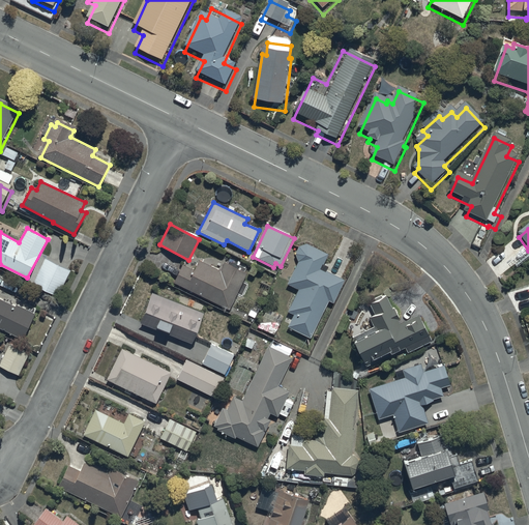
[(311,339),(328,301),(333,303),(344,281),(326,272),(328,268),(323,266),(328,256),(305,244),(304,244),(304,245),(303,245),(302,245),(302,246),(301,246),(300,246),(300,248),(299,248),(299,249),(298,249),(298,250),(297,250),(297,251),(297,252),(296,253),(296,254),(296,255),(296,256),(296,257),(296,258),(296,259),(296,260),(297,260),(297,261),(297,262),(298,262),(287,285),(299,291),(288,313),(294,316),(288,328),(311,339)]
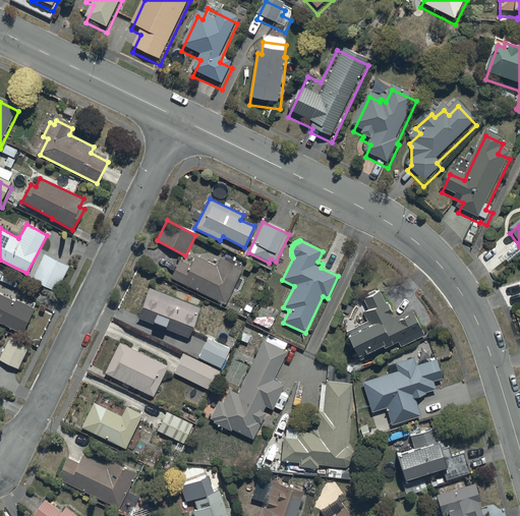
[(69,265),(45,254),(34,279),(58,290),(69,265)]
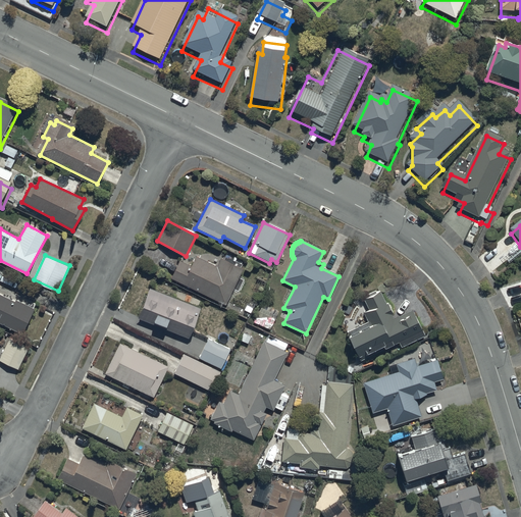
[(179,260),(170,277),(224,306),(244,269),(221,257),(216,266),(196,256),(191,266),(179,260)]
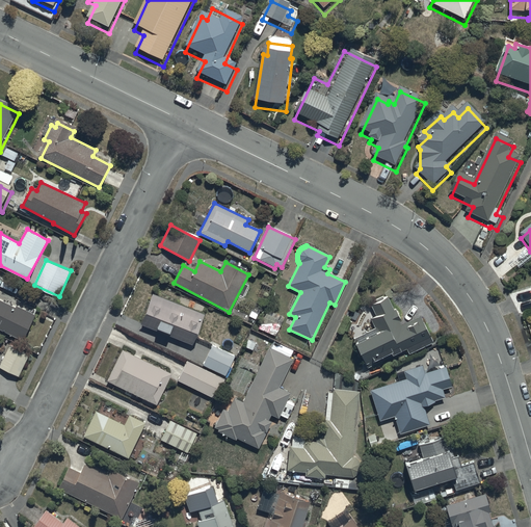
[(153,294),(140,324),(191,345),(205,315),(153,294)]
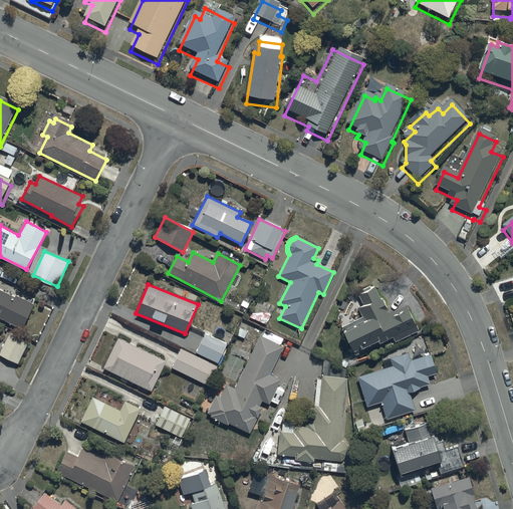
[(362,317),(341,327),(355,356),(393,339),(396,344),(420,333),(407,305),(388,314),(375,287),(357,295),(361,304),(357,306),(362,317)]
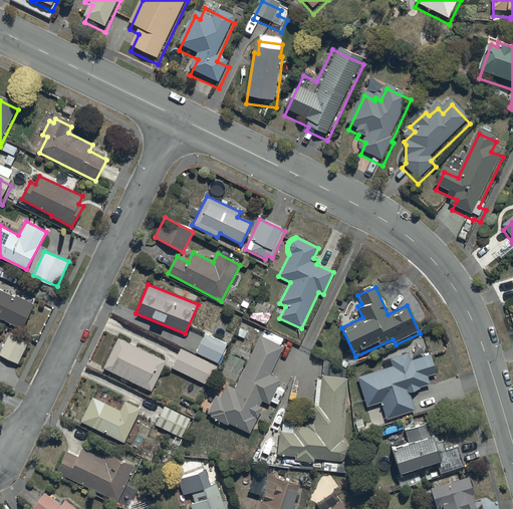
[(0,288),(0,317),(21,328),(33,302),(15,294),(14,296),(0,288)]
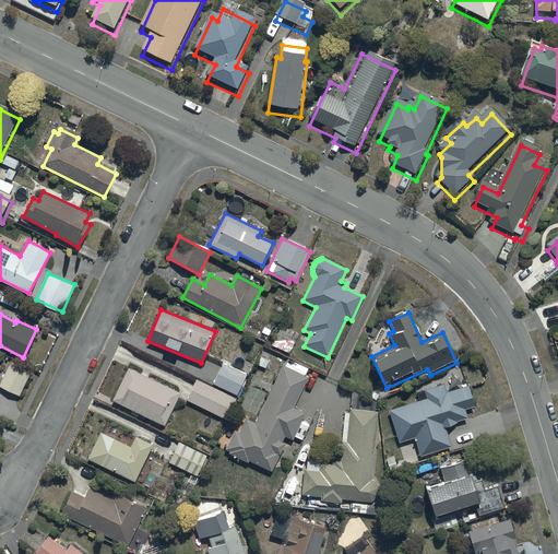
[(299,338),(281,328),(271,349),(291,357),(299,338)]
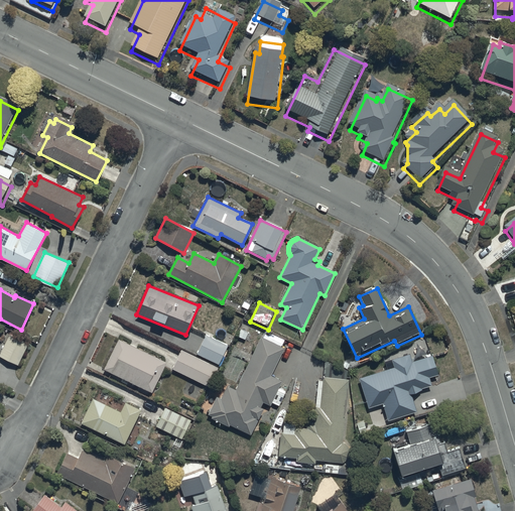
[(29,344),(9,335),(0,354),(0,357),(19,366),(29,344)]
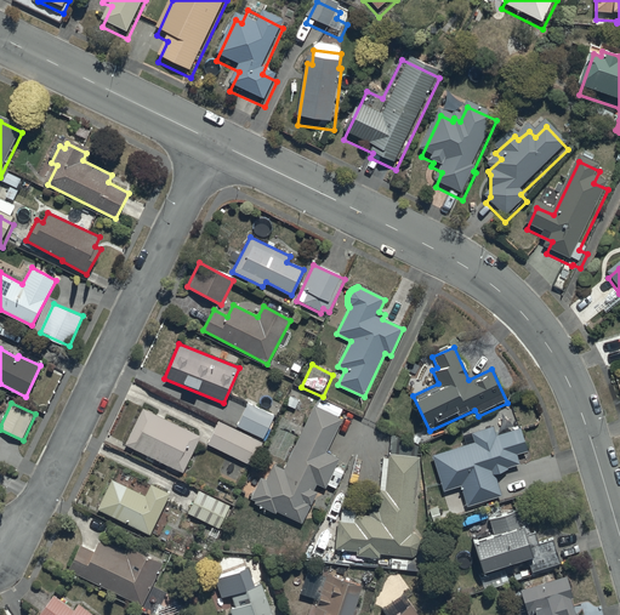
[(249,403),(237,426),(262,439),(274,416),(249,403)]
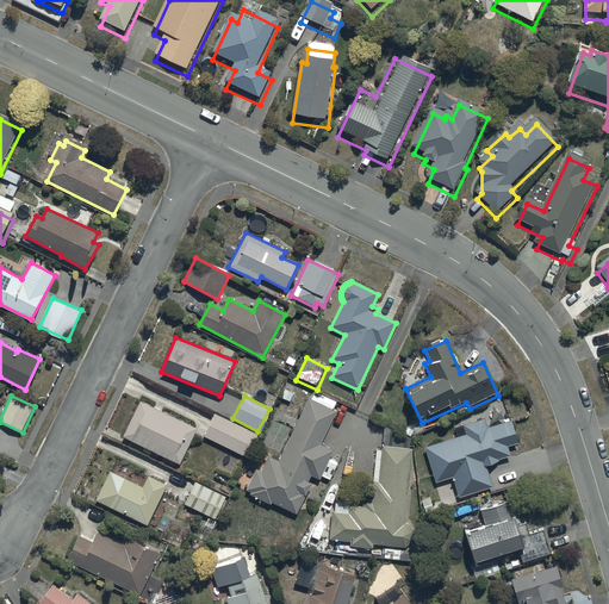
[(335,411),(308,398),(279,462),(268,458),(262,472),(255,469),(244,493),(271,505),(272,502),(297,514),(310,484),(309,483),(311,478),(319,481),(334,452),(319,444),(335,411)]
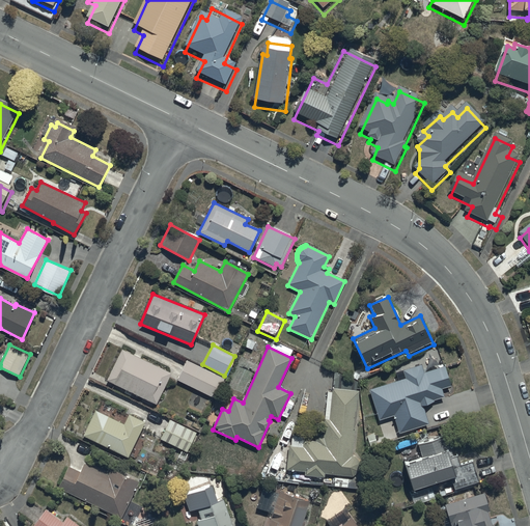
[(121,349),(107,380),(155,405),(171,374),(121,349)]
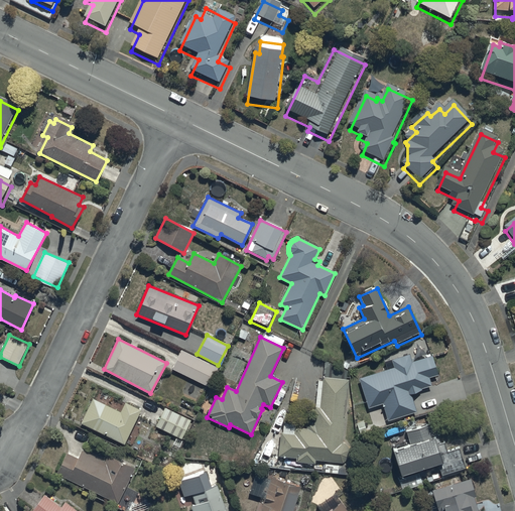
[(181,351),(171,370),(209,389),(219,369),(181,351)]
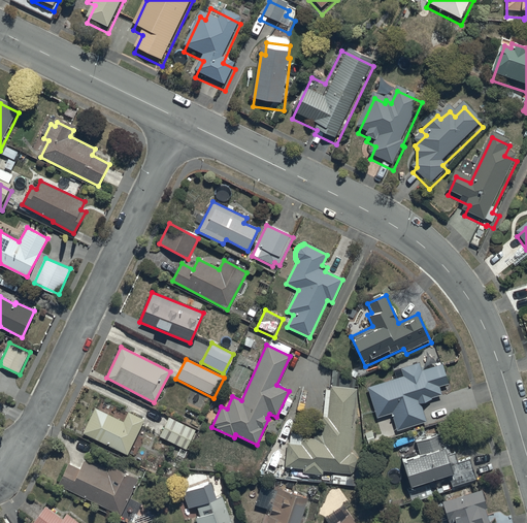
[(376,418),(391,414),(396,431),(426,422),(420,402),(441,395),(439,387),(448,385),(442,365),(421,371),(419,364),(401,369),(403,377),(367,388),(376,418)]
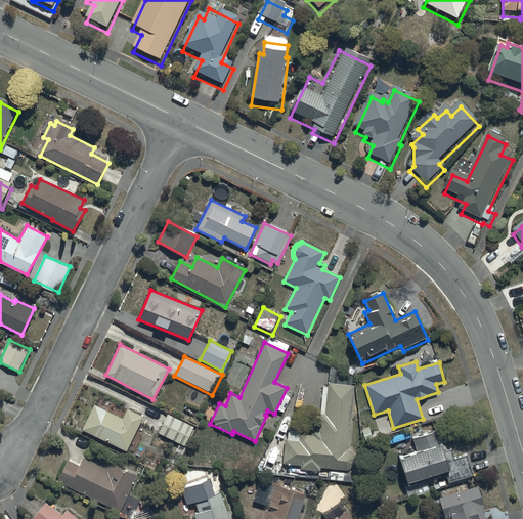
[(347,450),(353,386),(328,383),(325,415),(318,414),(317,430),(311,436),(298,435),(298,441),(285,440),(282,465),(301,467),(300,471),(319,472),(320,468),(348,471),(349,470),(350,470),(351,469),(352,469),(353,468),(354,467),(354,466),(355,465),(355,464),(356,463),(356,462),(356,461),(356,460),(356,459),(355,458),(355,457),(355,456),(354,455),(353,453),(352,452),(351,451),(350,451),(349,450),(347,450)]
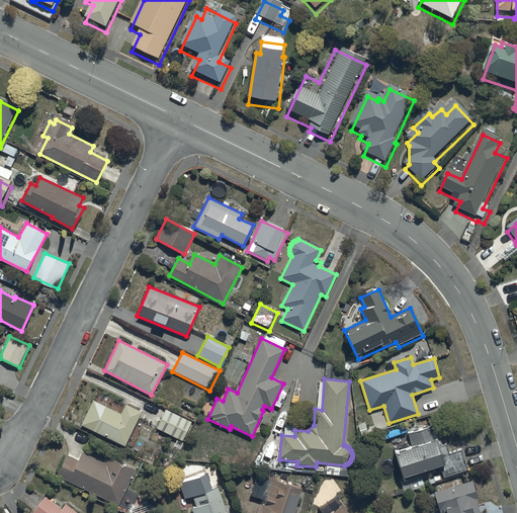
[(93,400),(81,424),(123,447),(143,412),(125,403),(120,414),(93,400)]
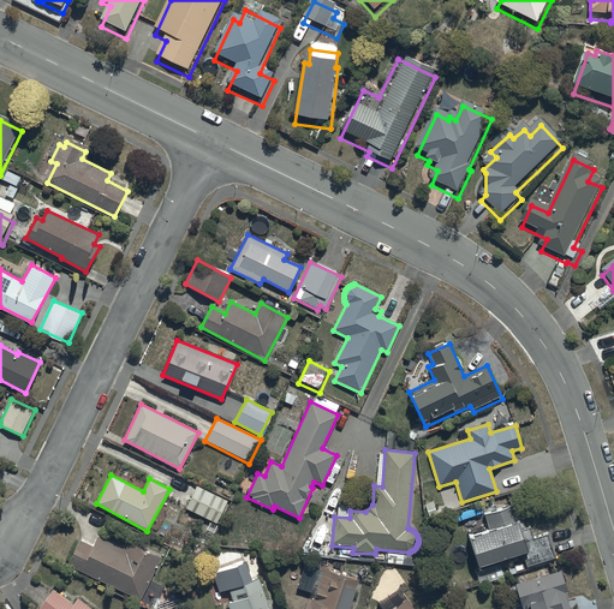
[(197,487),(185,509),(216,526),(228,502),(197,487)]
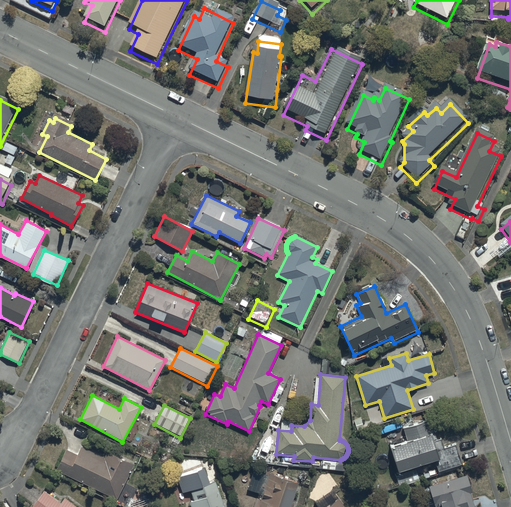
[(406,437),(389,443),(397,467),(433,455),(439,472),(462,464),(456,445),(445,448),(442,439),(434,441),(427,421),(403,429),(406,437)]
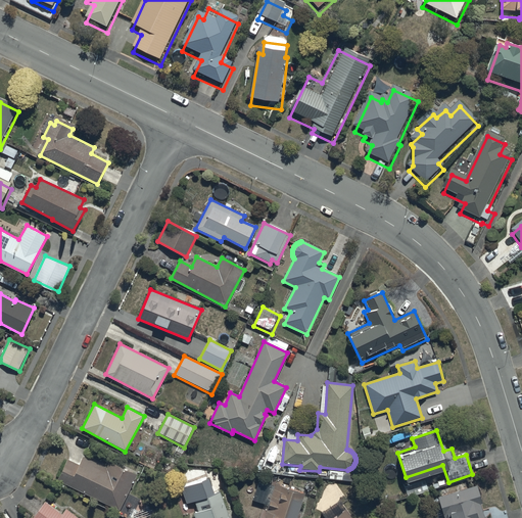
[(64,489),(66,485),(119,512),(137,475),(109,461),(106,469),(83,457),(79,466),(67,460),(57,480),(62,482),(59,487),(64,489)]
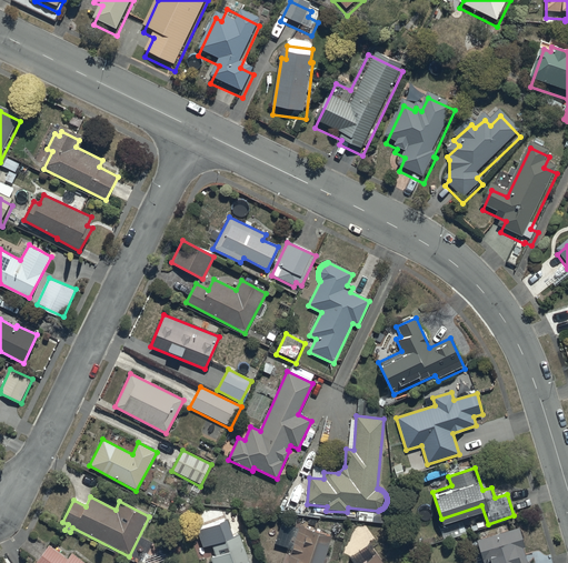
[(322,562),(330,536),(299,525),(287,562),(322,562)]
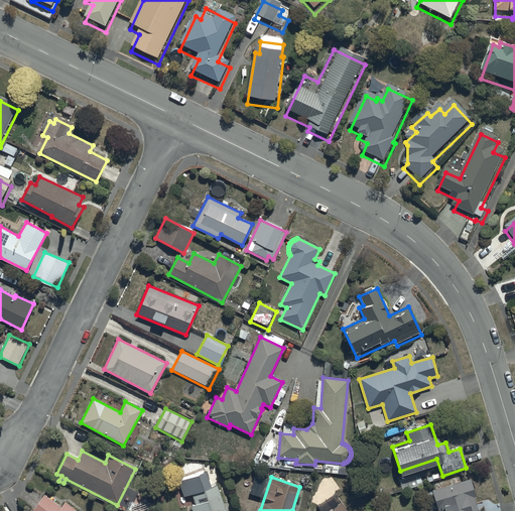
[(480,510),(478,510),(474,498),(476,498),(470,480),(431,492),(437,510),(480,510)]
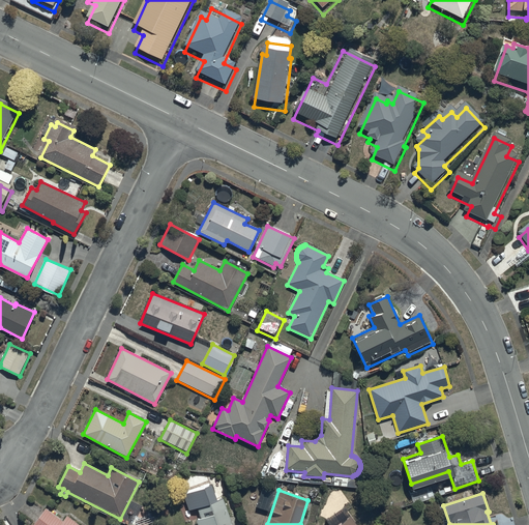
[(232,524),(223,500),(197,507),(201,518),(196,520),(197,524),(232,524)]
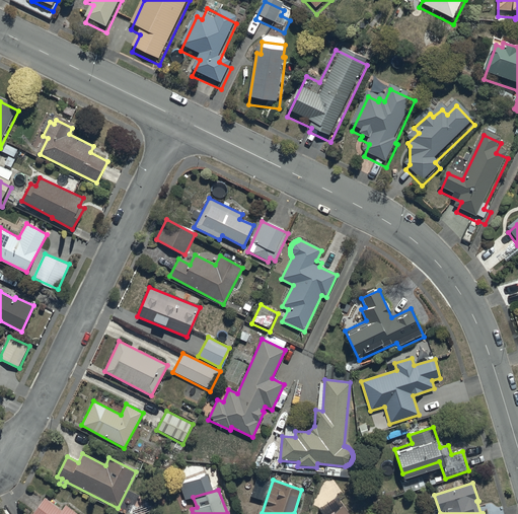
[(46,498),(33,513),(78,513),(67,505),(62,511),(46,498)]
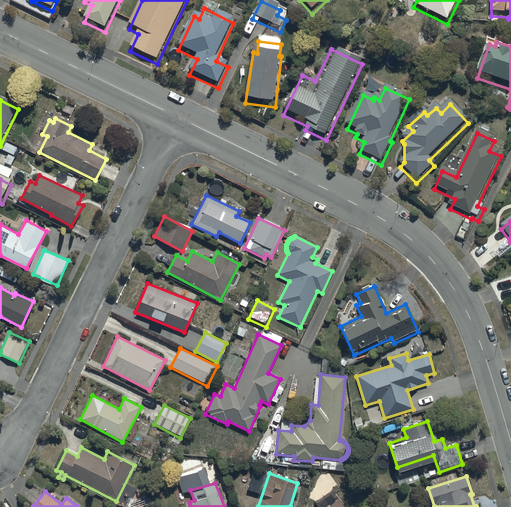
[(344,506),(337,496),(320,506),(344,506)]
